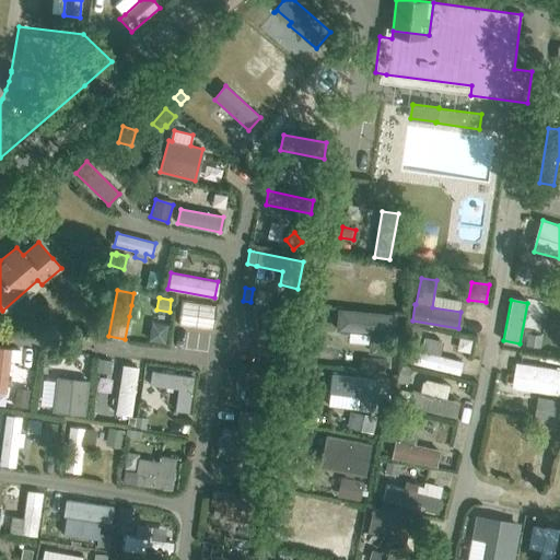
[(337,322),(337,328),(338,330),(346,331),(347,330),(350,330),(372,333),(371,343),(370,351),(388,352),(392,316),(340,311),(339,321),(337,322)]
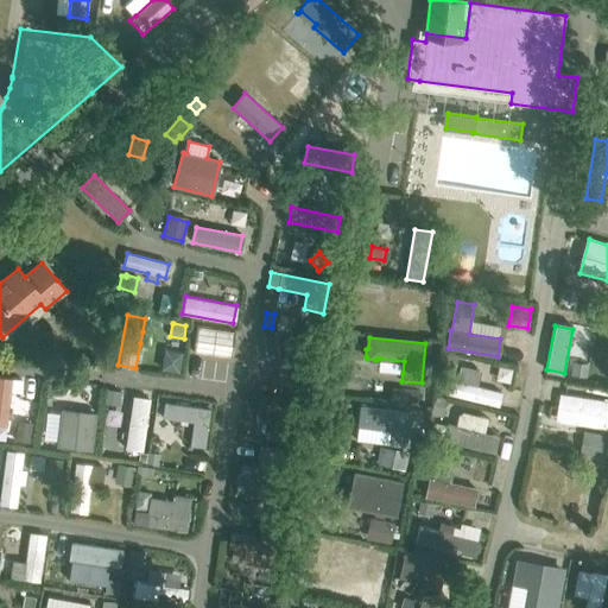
[(443,352),(441,369),(454,373),(457,355),(443,352)]
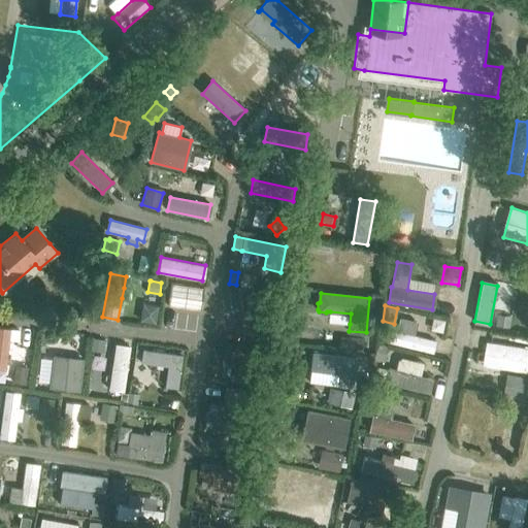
[(497,316),(496,328),(508,329),(509,317),(497,316)]
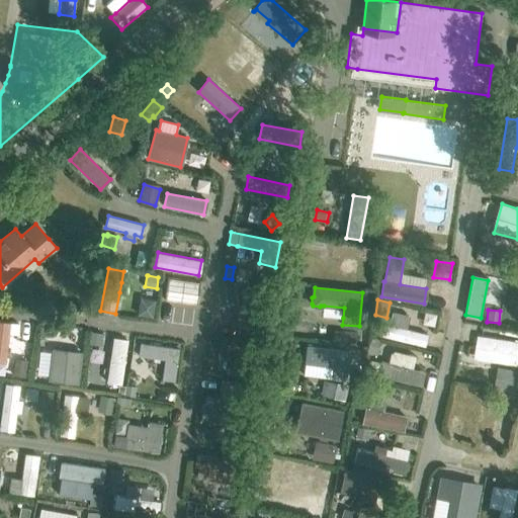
[(383,324),(381,336),(424,346),(427,334),(407,329),(409,318),(392,314),(390,326),(383,324)]
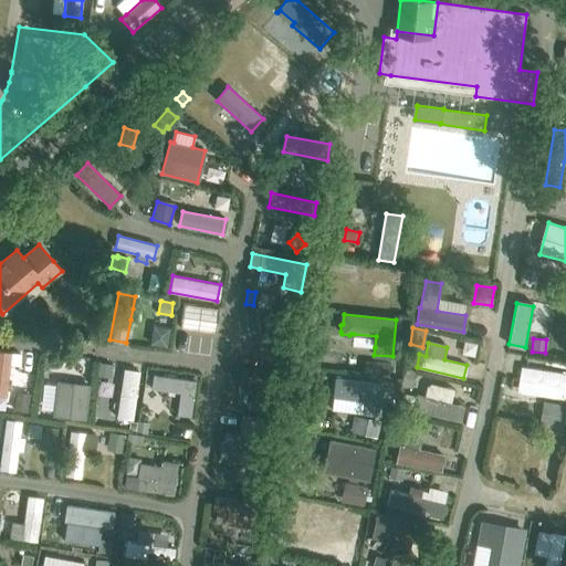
[(0,350),(0,396),(6,397),(10,365),(11,353),(0,350)]
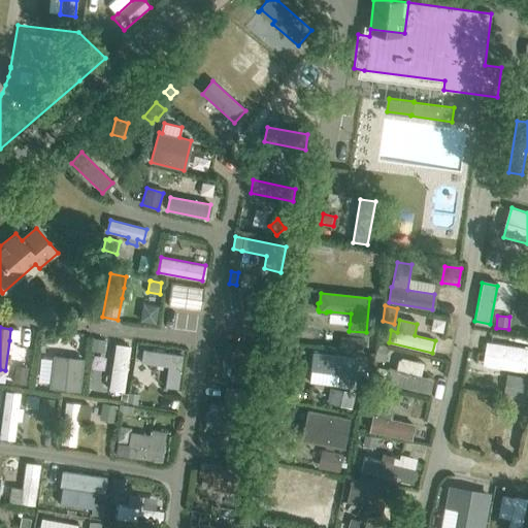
[(41,332),(40,342),(53,343),(54,333),(41,332)]
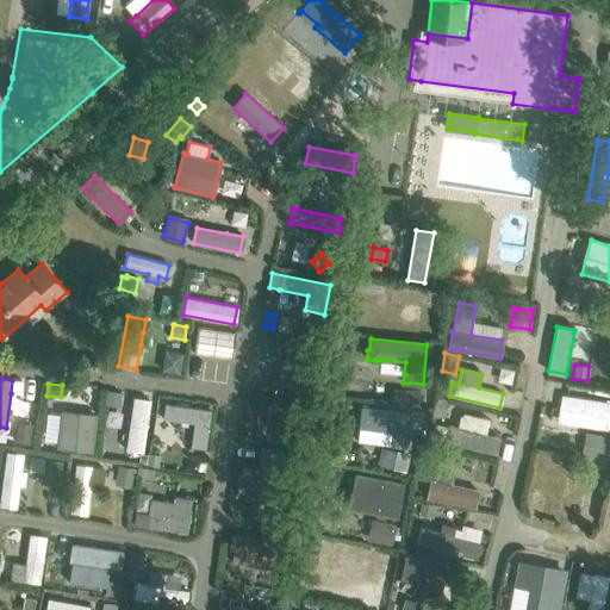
[(106,391),(105,405),(119,408),(120,393),(106,391)]
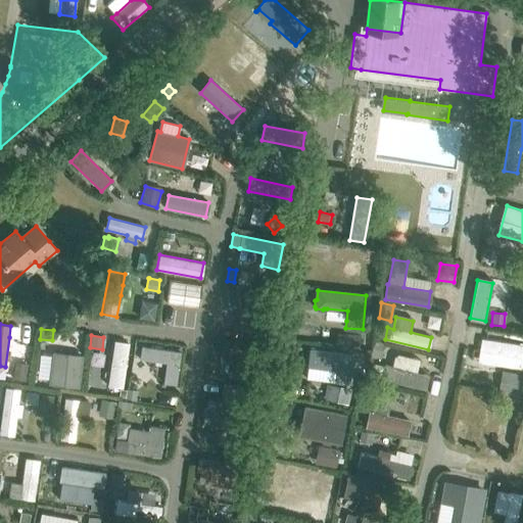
[(348,335),(346,346),(359,348),(360,336),(348,335)]
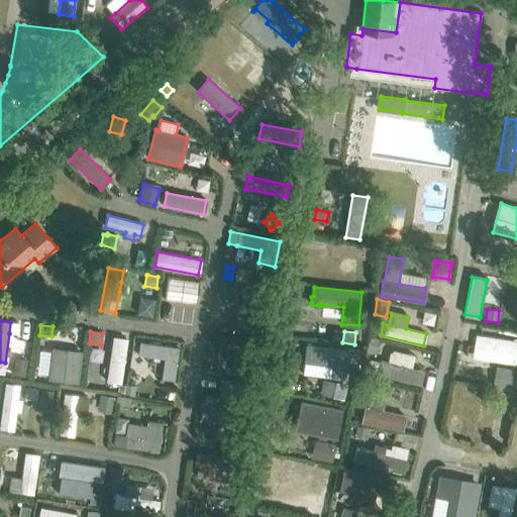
[(516,340),(478,335),(476,347),(516,353),(516,340)]
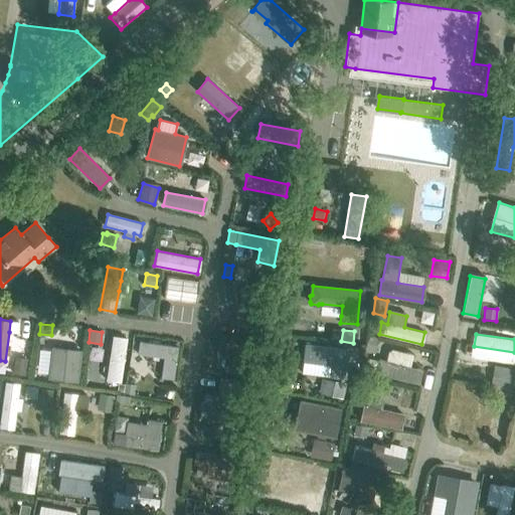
[(368,336),(366,351),(374,353),(377,338),(368,336)]
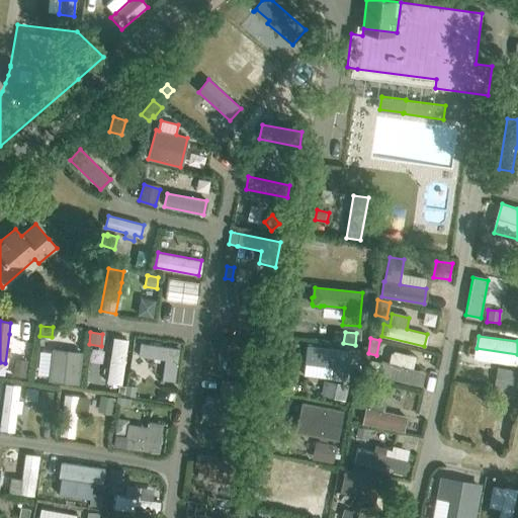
[(113,340),(106,381),(121,383),(127,341),(113,340)]
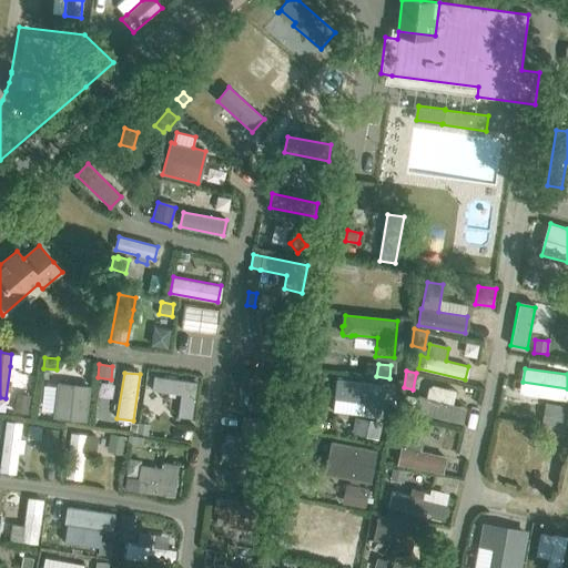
[(154,377),(152,391),(181,394),(178,413),(192,415),(196,383),(154,377)]
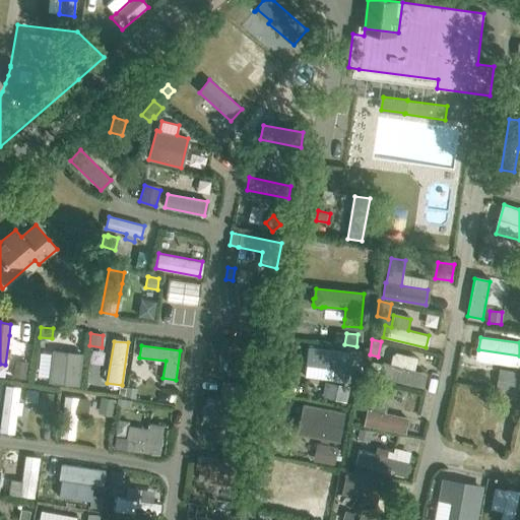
[(309,347),(306,364),(307,364),(325,367),(334,368),(332,380),(347,382),(350,352),(309,347)]
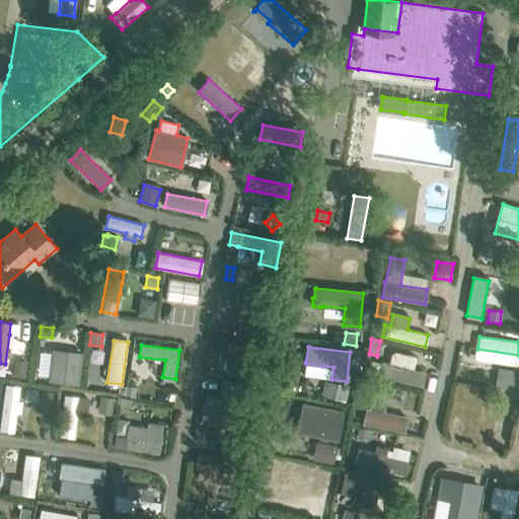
[(49,377),(49,381),(78,384),(82,353),(52,350),(52,353),(49,377)]
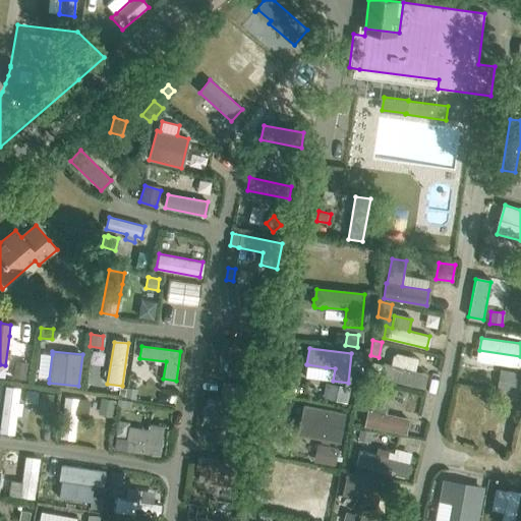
[(384,363),(381,378),(422,388),(426,373),(415,370),(417,358),(397,353),(393,356),(391,364),(384,363)]
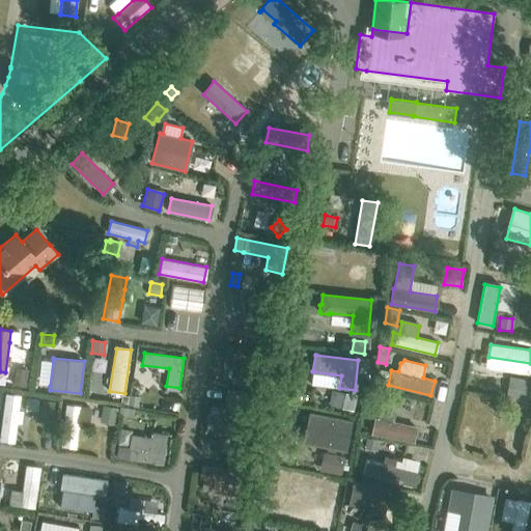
[(16,372),(14,384),(17,385),(26,386),(27,374),(16,372)]
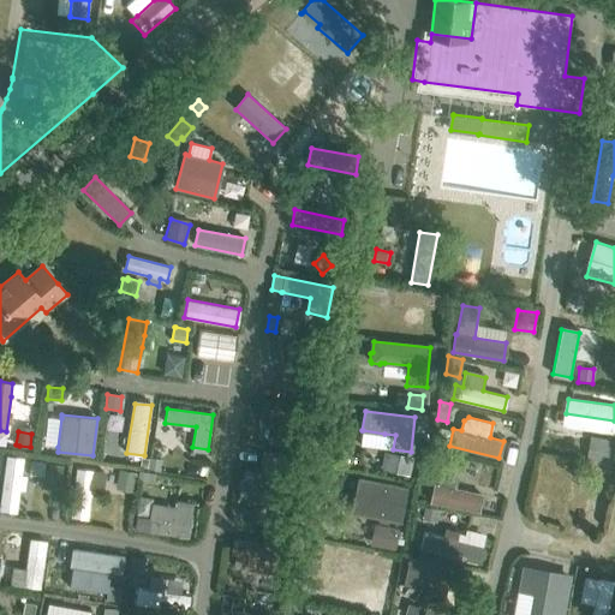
[(592,461),(590,473),(609,477),(611,464),(610,464),(614,441),(597,439),(593,461),(592,461)]
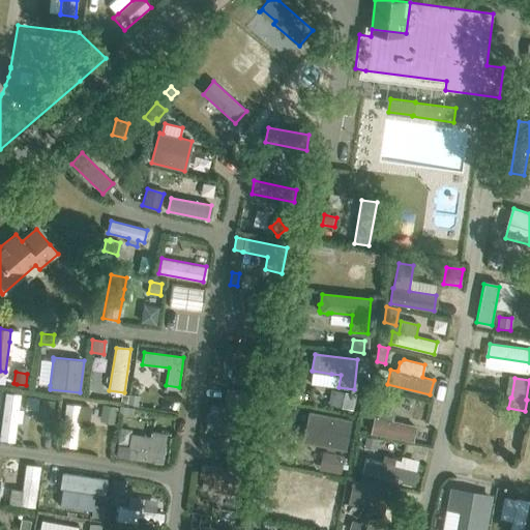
[(228,389),(226,402),(237,404),(238,398),(239,396),(235,390),(228,389)]
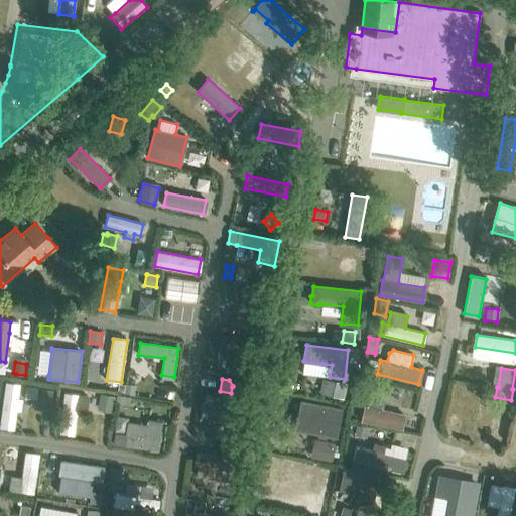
[(361,380),(358,394),(372,397),(375,382),(361,380)]
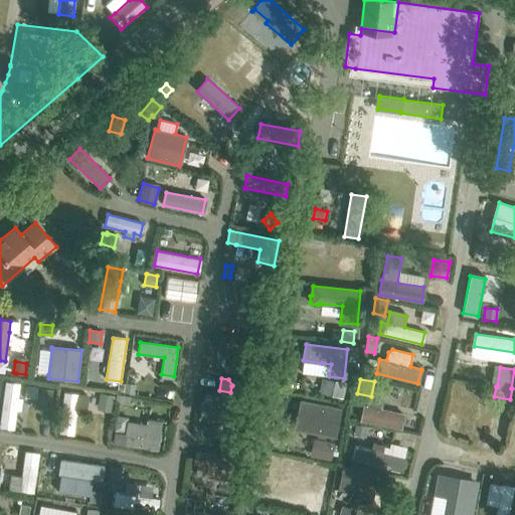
[(5,381),(0,420),(0,425),(14,427),(20,383),(5,381)]
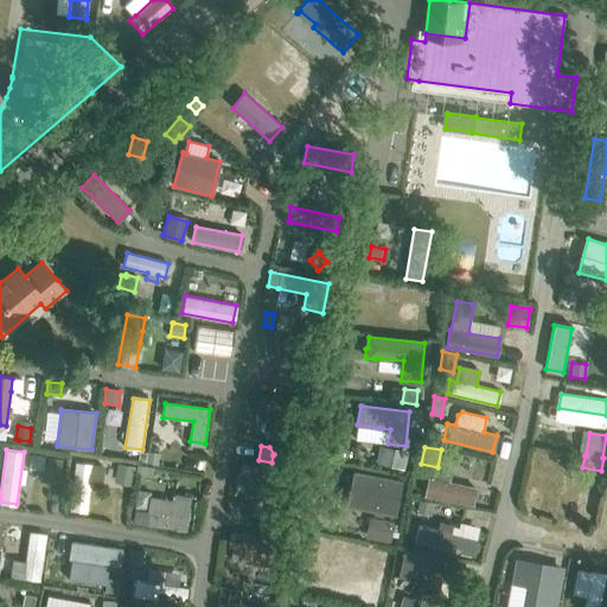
[(383,449),(379,464),(401,468),(404,454),(383,449)]
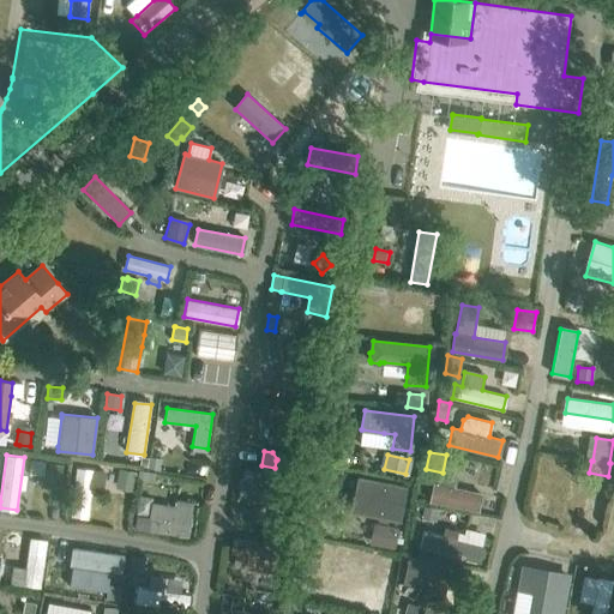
[(150,457),(149,468),(160,470),(161,459),(150,457)]
